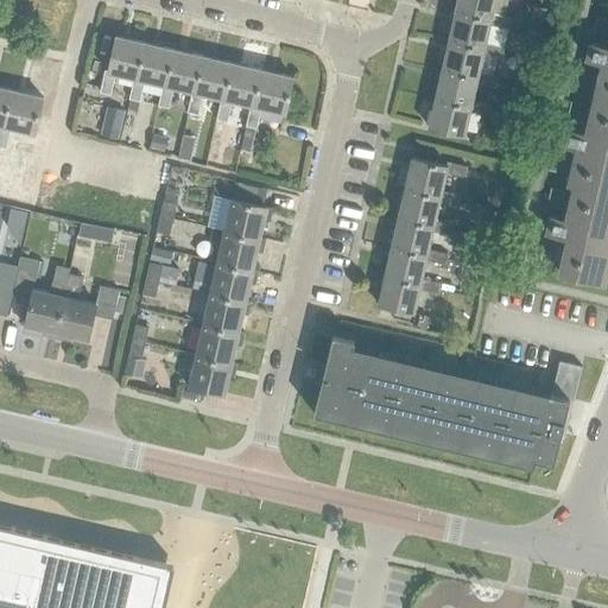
[(456,0),(455,10),(491,18),(492,14),(494,0),(456,0)]
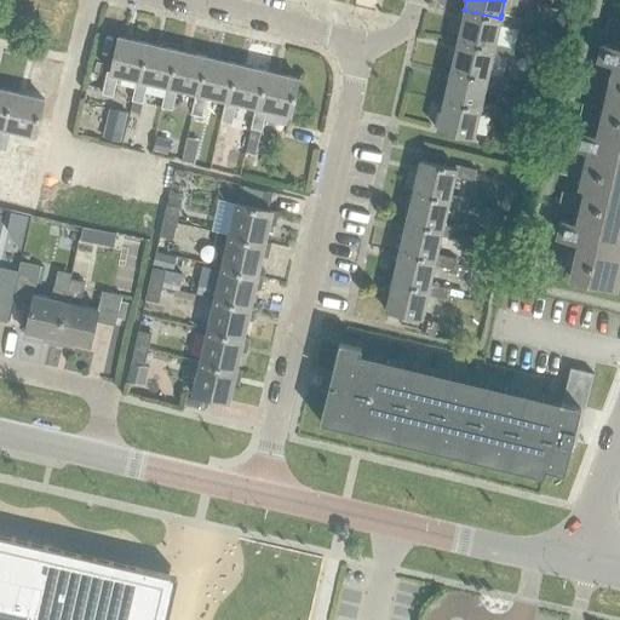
[(556,10),(526,3),(522,18),(552,24),(556,10)]
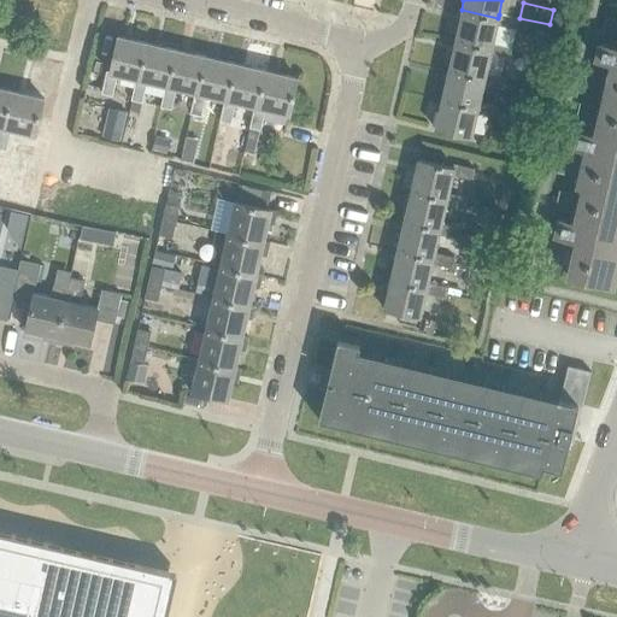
[(462,10),(454,40),(492,48),(492,43),(497,25),(516,29),(518,18),(499,15),(498,18),(462,10)]
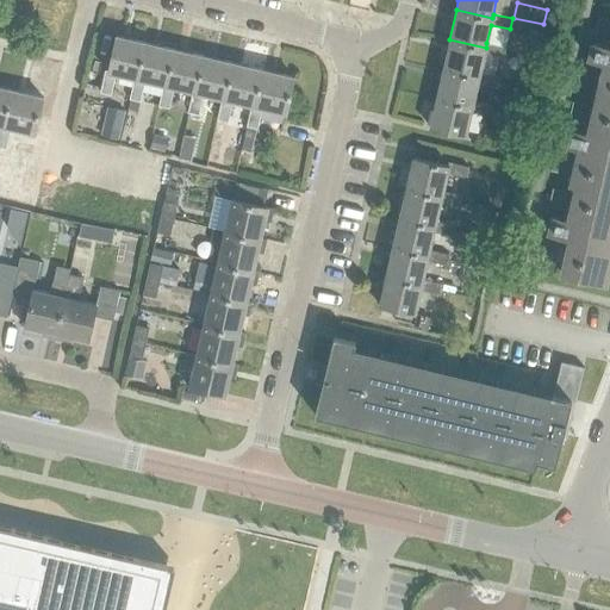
[(609,18),(598,16),(596,25),(608,29),(609,19),(609,18)]
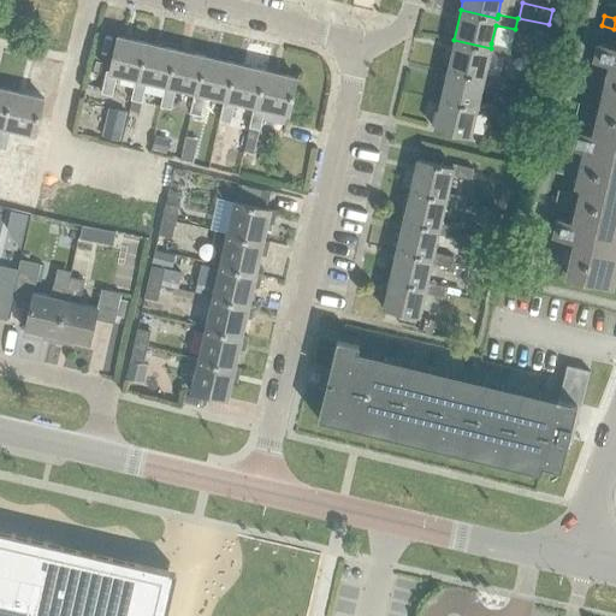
[(546,37),(549,27),(531,23),(528,35),(546,37)]
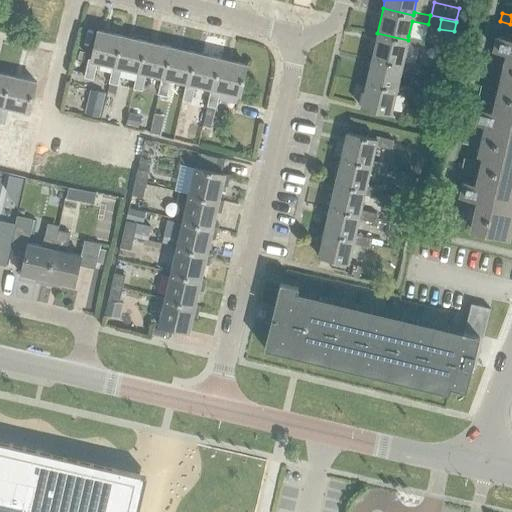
[(500,21),(498,29),(508,32),(510,24),(500,21)]
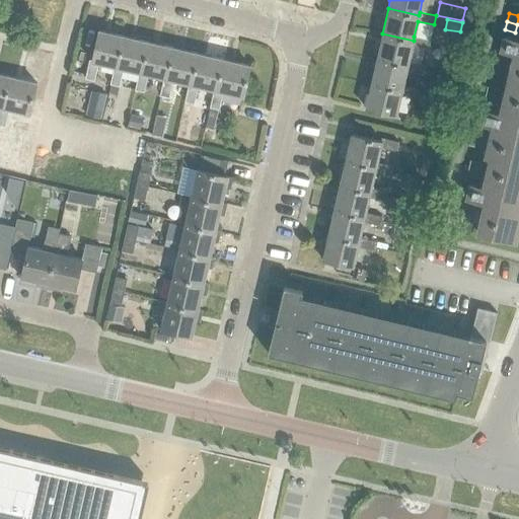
[(97,64),(114,67),(117,68),(124,38),(98,31),(91,61),(88,60),(84,79),(93,81),(97,64)]
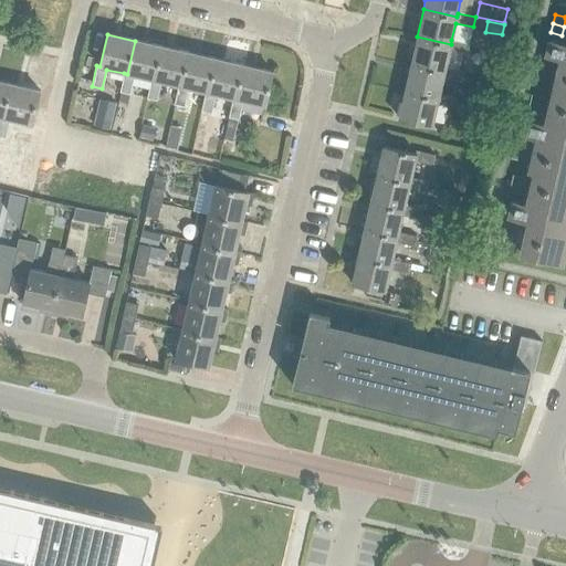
[(417,37),(410,64),(444,71),(446,67),(449,50),(467,54),(470,44),(451,40),(451,44),(417,37)]
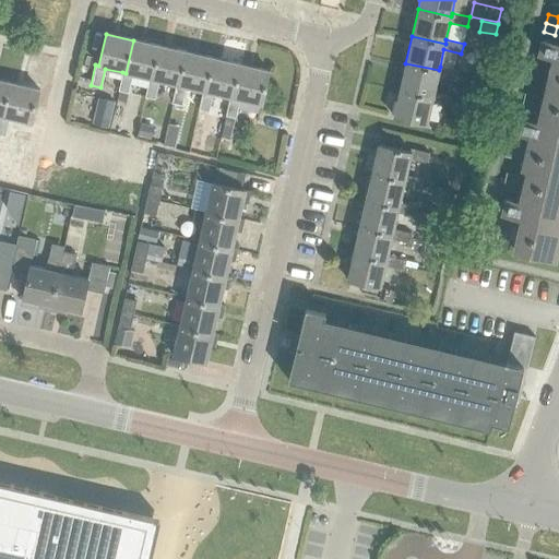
[(132,74),(149,79),(152,80),(159,46),(133,40),(126,73),(122,72),(118,92),(128,94),(132,74)]
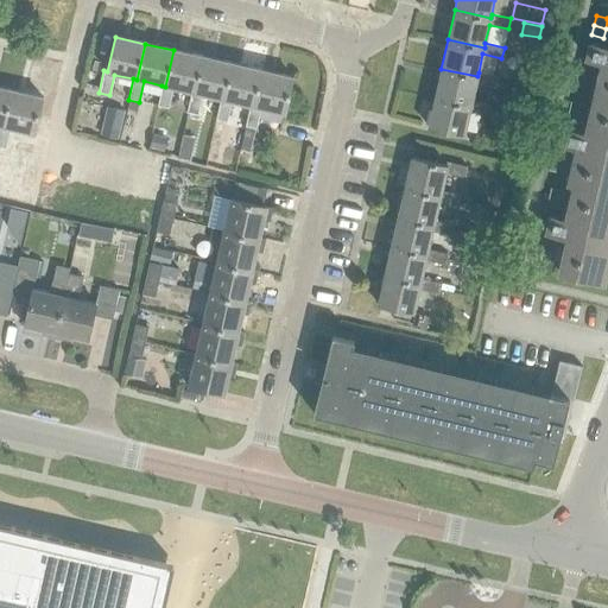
[(607,48),(590,44),(587,61),(601,64),(602,64),(594,99),(607,101),(607,48)]
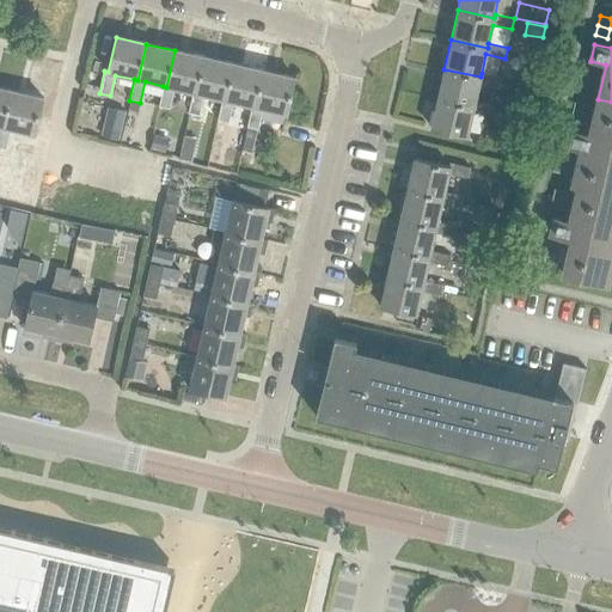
[(203,57),(175,50),(166,87),(163,86),(158,106),(169,110),(173,89),(193,93),(195,93),(203,57)]
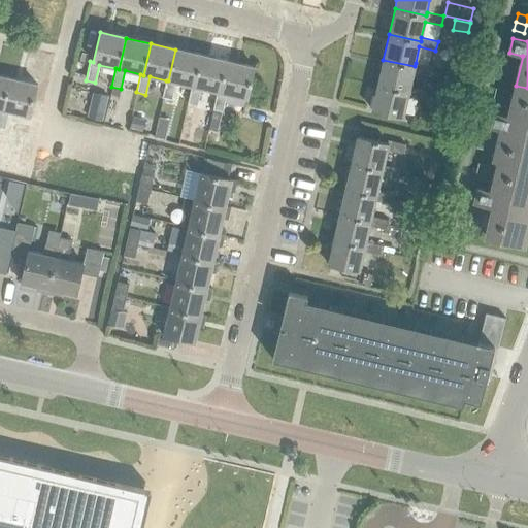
[(201,56),(175,50),(168,80),(166,80),(162,98),(171,100),(175,83),(191,86),(194,87),(201,56)]
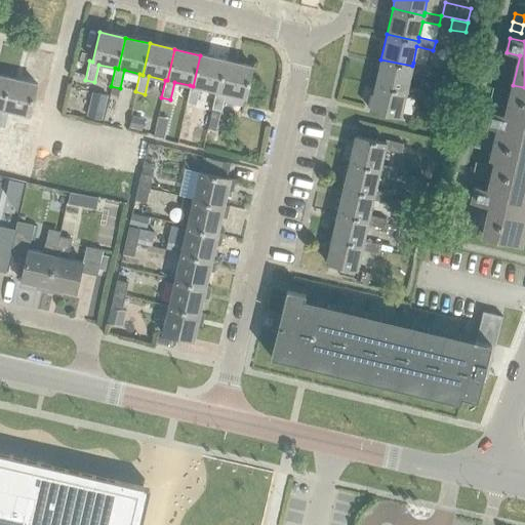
[(226,61),(200,55),(193,86),(190,85),(186,104),(195,106),(200,87),(215,91),(218,92),(226,61)]
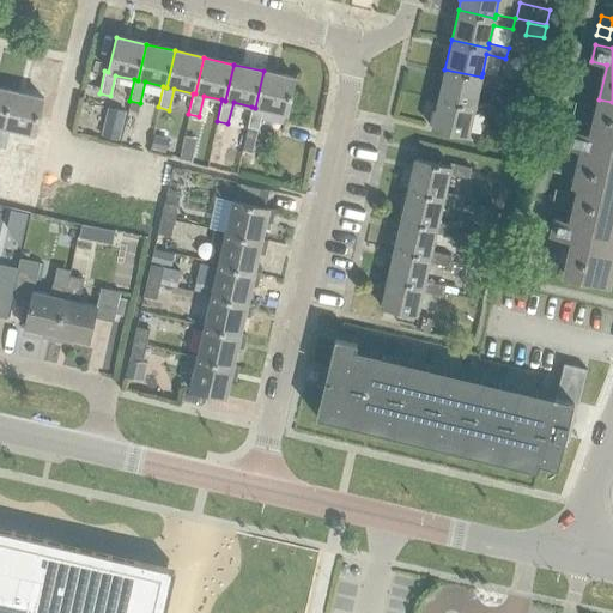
[(583,67),(581,77),(593,79),(595,71),(583,67)]
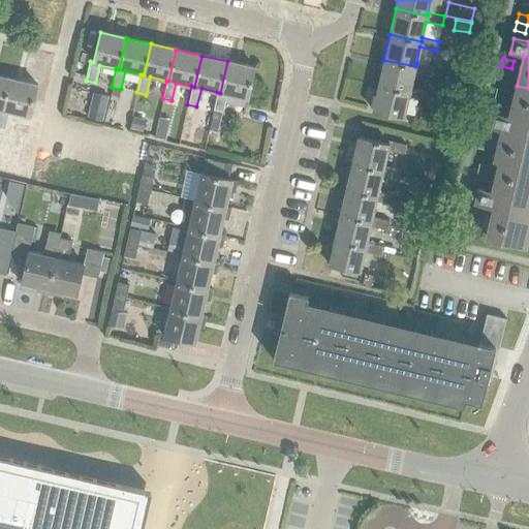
[(383,60),(378,85),(409,92),(410,88),(414,72),(431,76),(433,67),(416,63),(415,66),(383,60)]
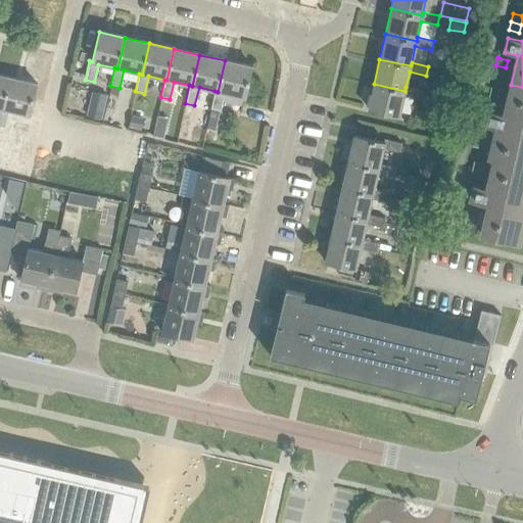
[(220,111),(224,93),(244,98),(251,66),(225,60),(218,92),(215,91),(210,109),(211,109),(206,129),(215,131),(220,111)]
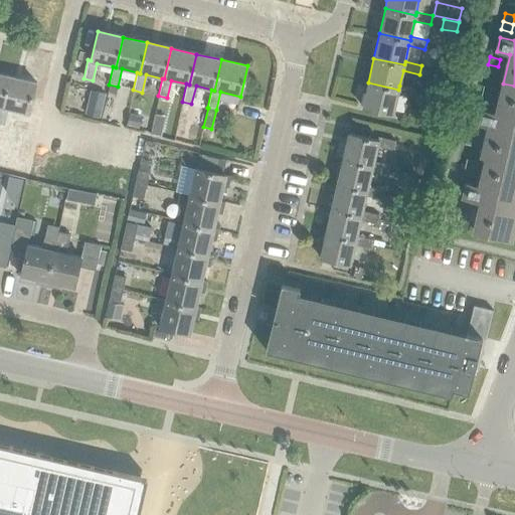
[(488,64),(486,72),(497,74),(498,66),(488,64)]
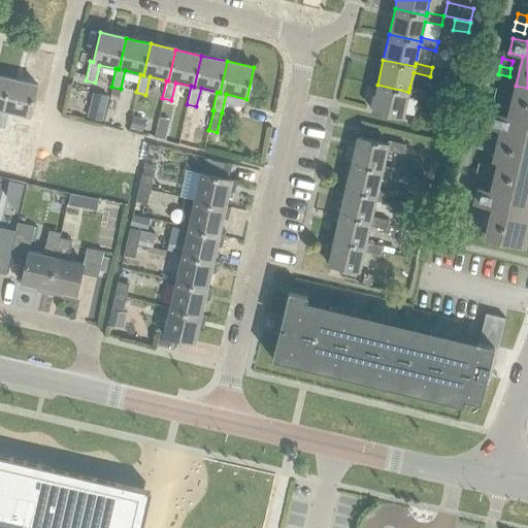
[(9,78),(7,78),(0,76),(0,109),(2,110),(9,78)]
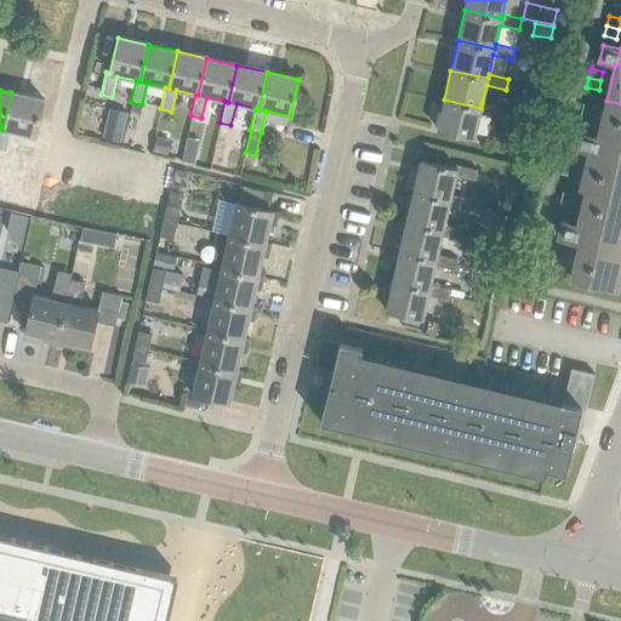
[(43,100),(11,92),(3,130),(0,129),(0,151),(6,153),(11,131),(34,137),(43,100)]
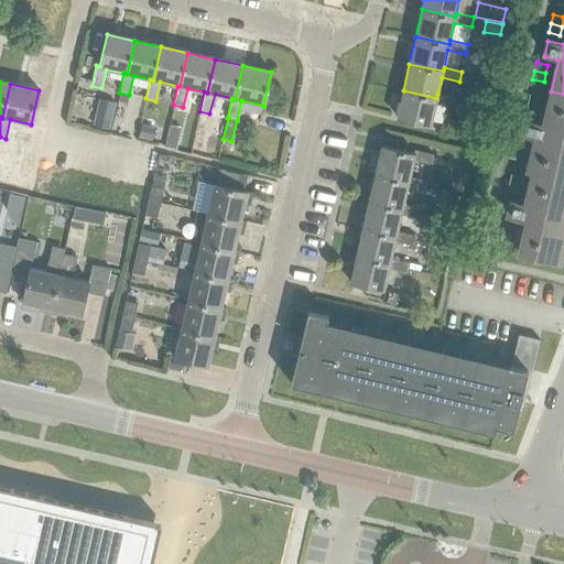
[(483,110),(487,94),(468,88),(464,105),(483,110)]
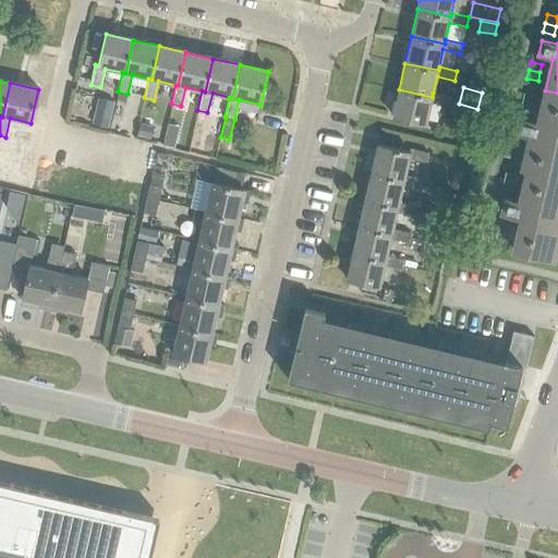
[(432,97),(399,89),(392,117),(426,124),(431,104),(448,107),(450,97),(433,93),(432,97)]
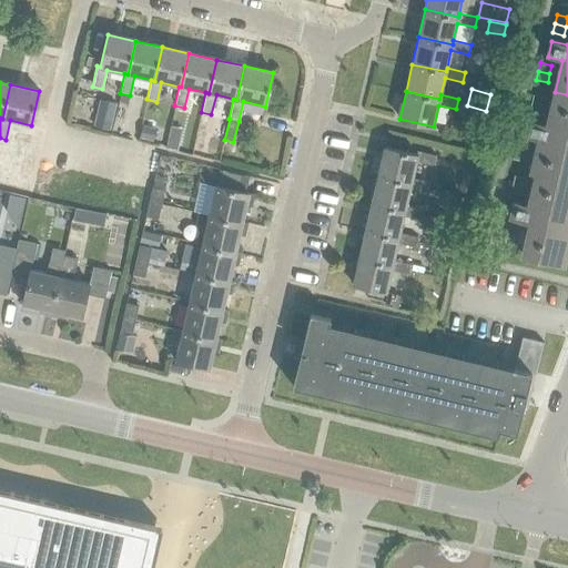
[(567,94),(555,92),(547,124),(528,120),(525,137),(538,139),(538,140),(530,172),(536,173),(565,180),(565,179),(567,166),(567,94)]
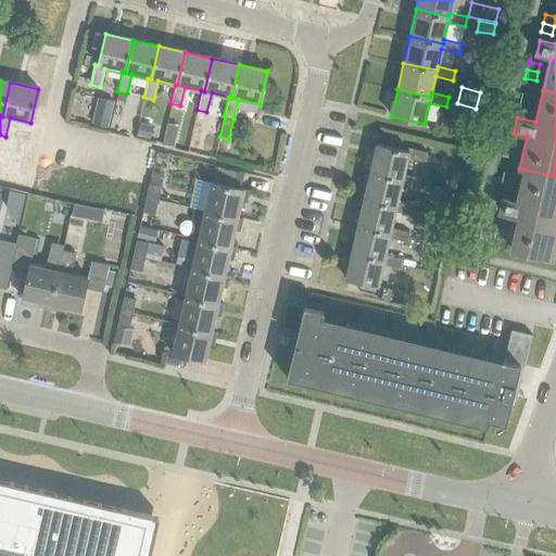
[(522,93),(520,101),(531,104),(533,96),(522,93)]
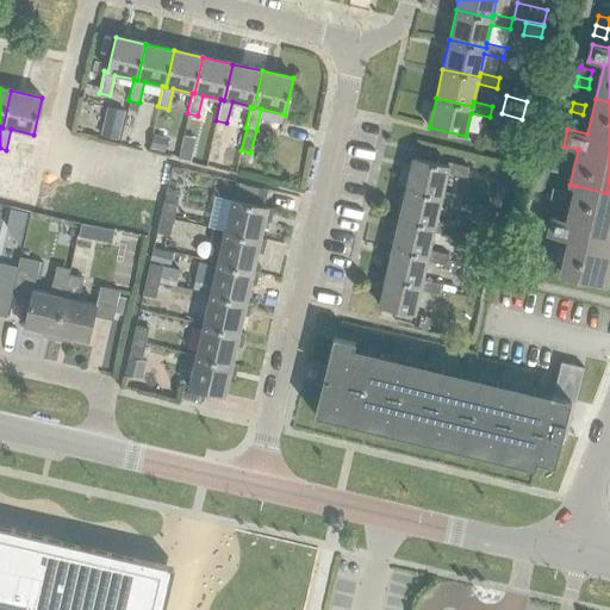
[(117,141),(124,113),(107,109),(100,136),(117,141)]
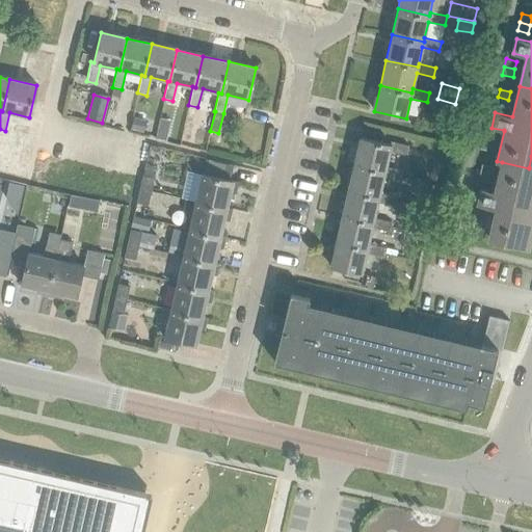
[(498,97),(496,105),(506,108),(508,100),(498,97)]
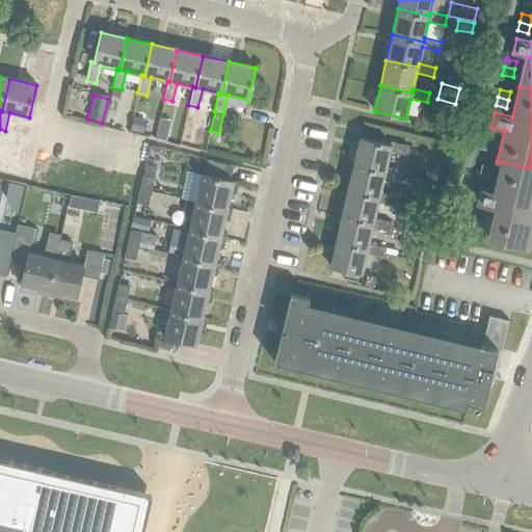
[(142,133),(144,123),(133,120),(130,130),(142,133)]
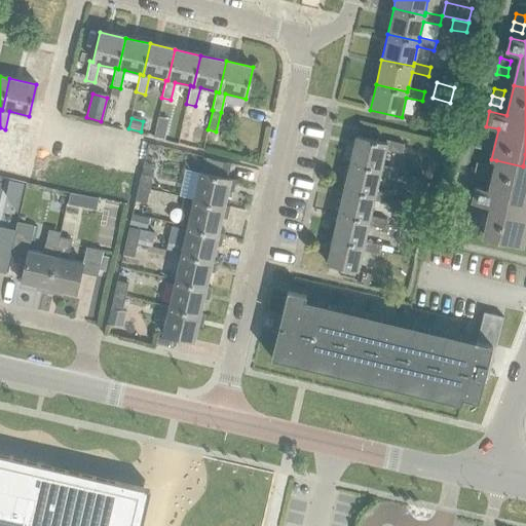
[(155,130),(153,139),(163,141),(165,133),(155,130)]
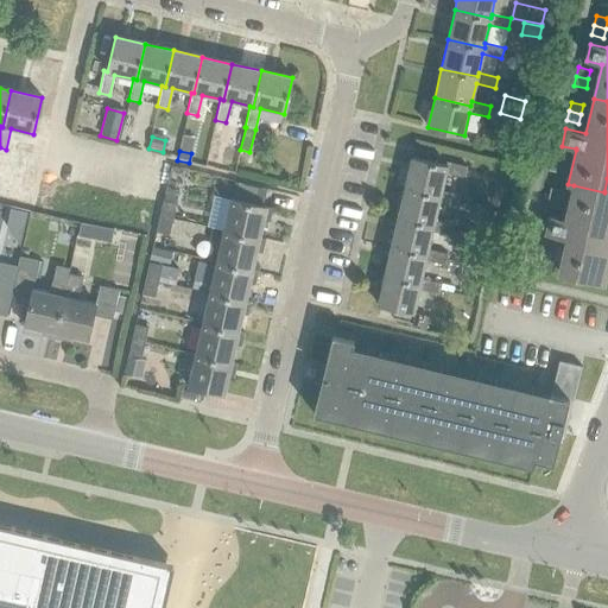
[(553,152),(551,162),(563,164),(565,154),(559,153),(553,152)]
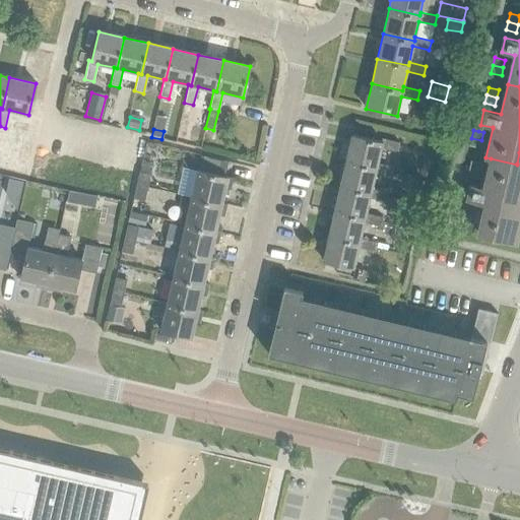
[(351,135),(345,159),(377,167),(377,164),(381,147),(397,151),(399,142),(382,138),(381,141),(351,135)]
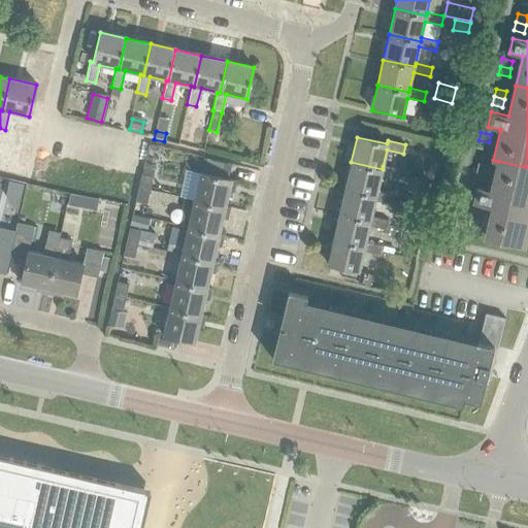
[(479,140),(476,149),(487,151),(489,142),(479,140)]
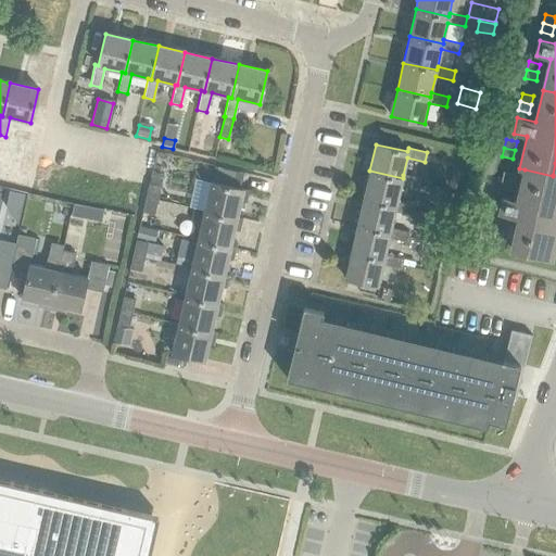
[(166,168),(169,156),(156,153),(154,166),(166,168)]
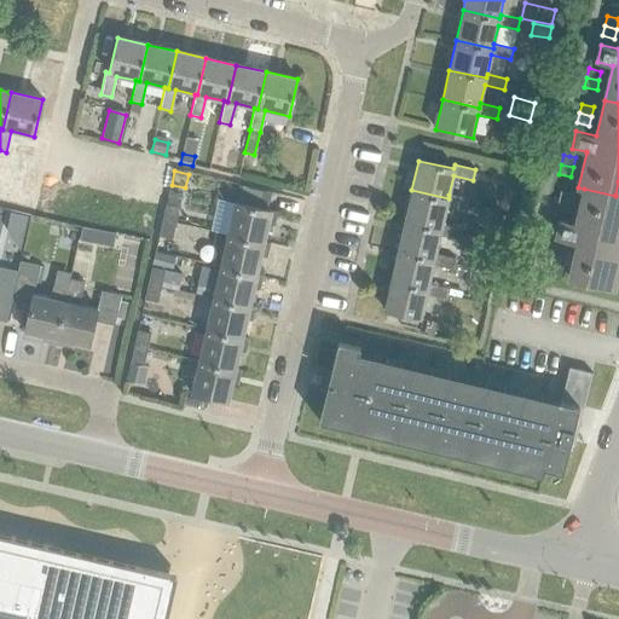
[(0,177),(0,195),(23,197),(25,180),(0,177)]
